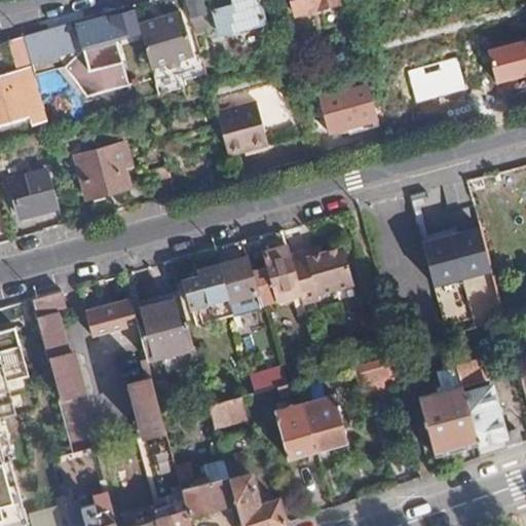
[(208,13),(202,0),(183,0),(189,17),(208,13)]
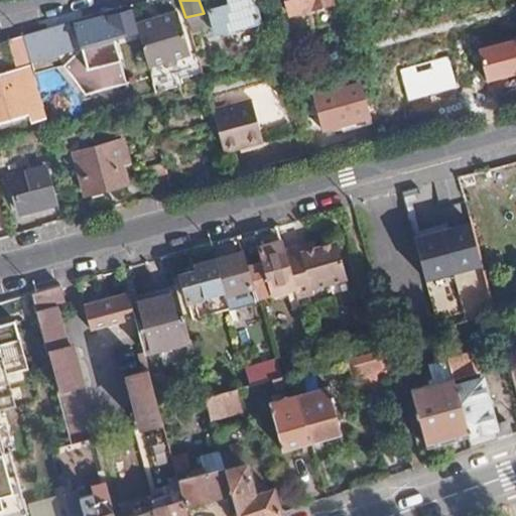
[(260,20),(254,0),(232,0),(233,2),(211,9),(218,32),(260,20)]
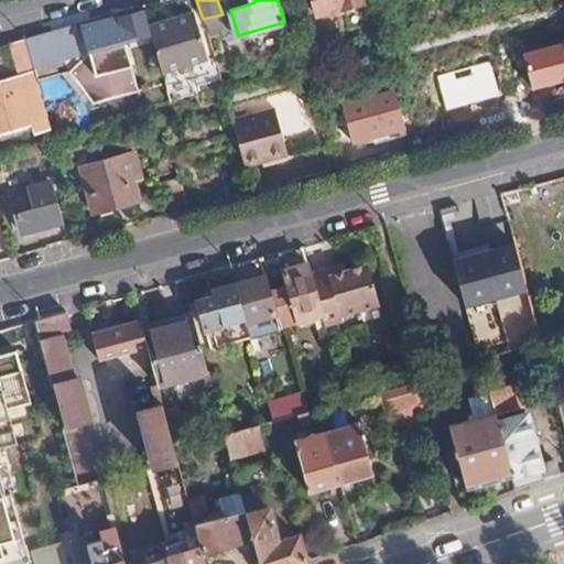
[(314,0),(318,14),(369,0),(314,0)]
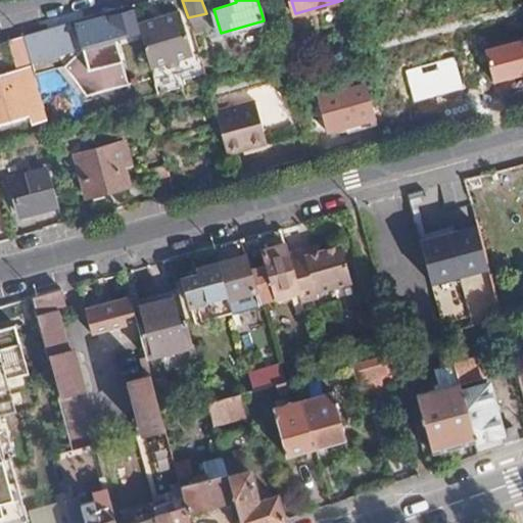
[(136,31),(130,9),(77,24),(83,45),(136,31)]
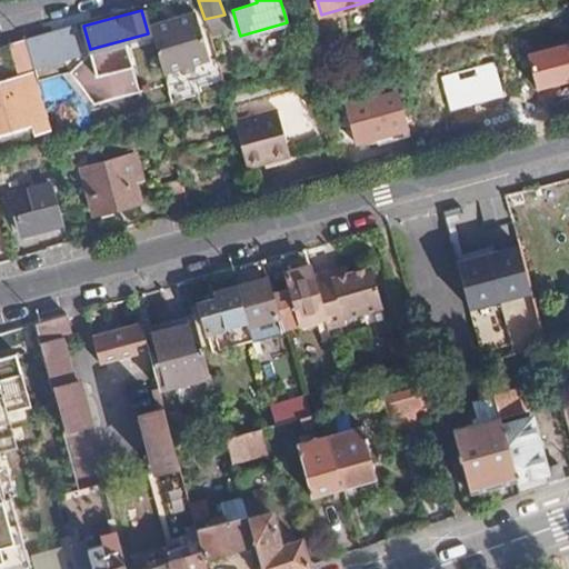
[(152,28),(165,72),(177,70),(182,73),(191,71),(193,68),(191,66),(207,60),(195,17),(152,28)]
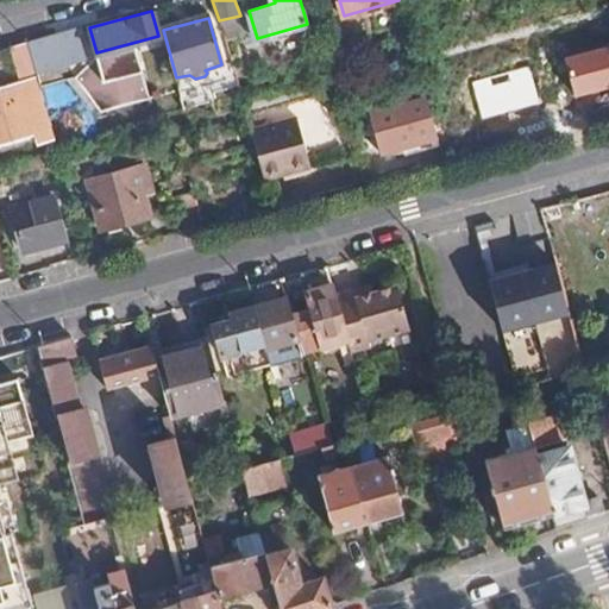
[(29,41),(37,71),(55,64),(48,35),(29,41)]
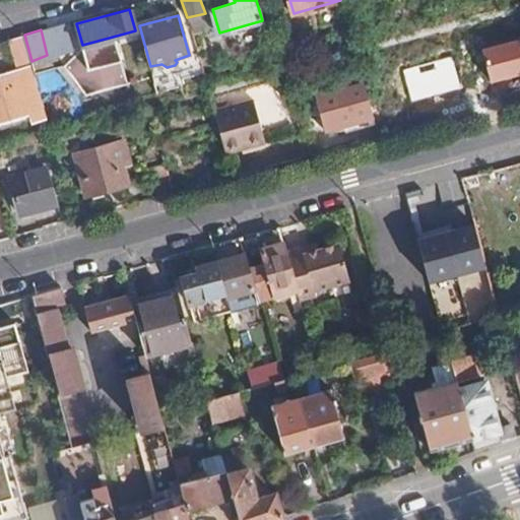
[(24,35),(10,39),(18,65),(31,61),(24,35)]
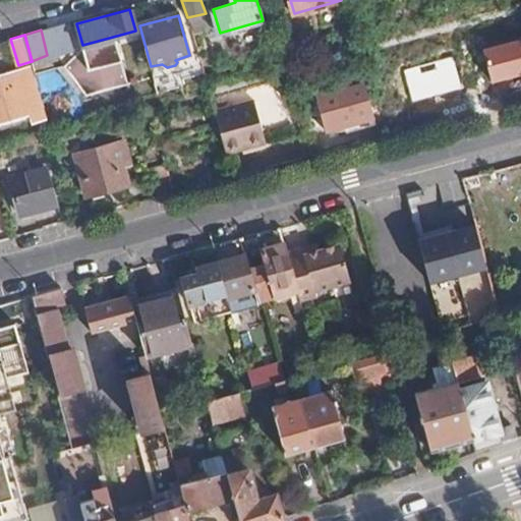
[(0,119),(40,109),(27,67),(0,74),(0,119)]
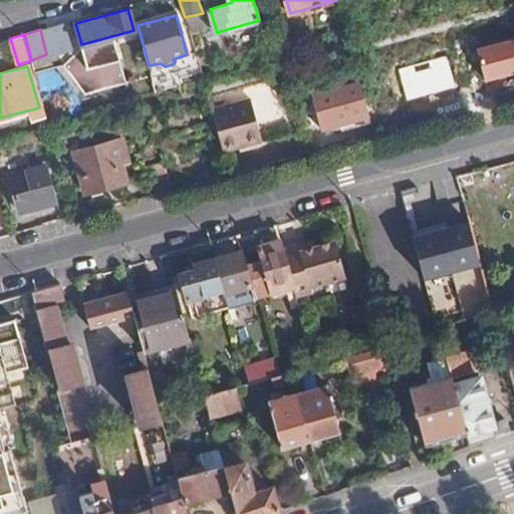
[(370,117),(362,83),(347,87),(346,84),(314,93),(323,131),(370,117)]
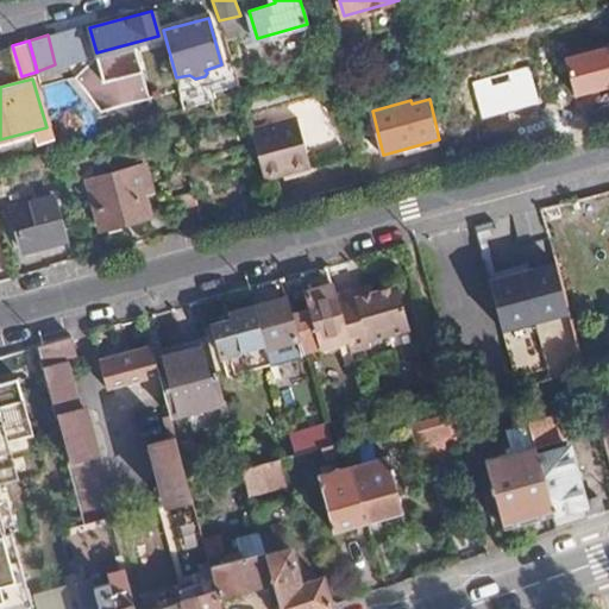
[(250,131),(263,180),(311,165),(296,118),(250,131)]
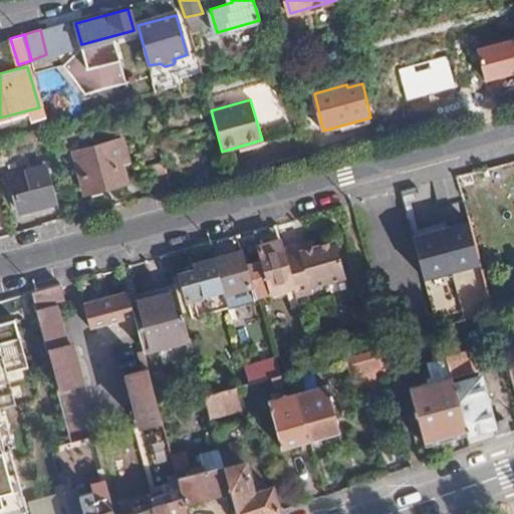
[(129,155),(124,140),(74,152),(86,193),(127,182),(121,158),(129,155)]
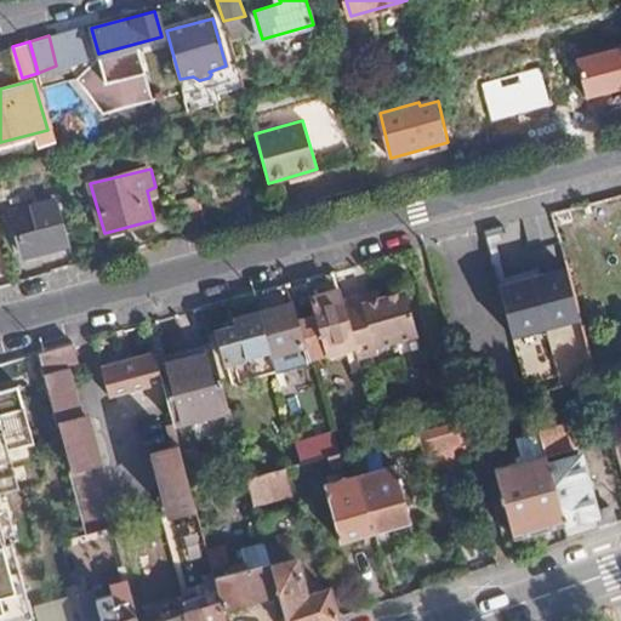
[(67,243),(56,200),(12,212),(26,255),(67,243)]
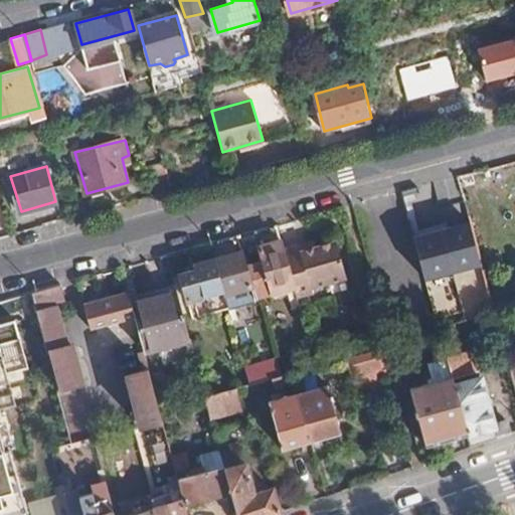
[(460,224),(410,228),(423,280),(473,269),(460,224)]
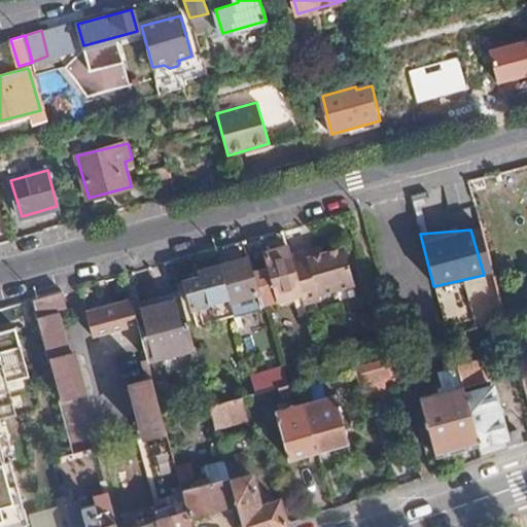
[(290,253),(289,245),(266,251),(271,267),(251,272),(255,286),(257,293),(259,302),(301,292),(290,253)]
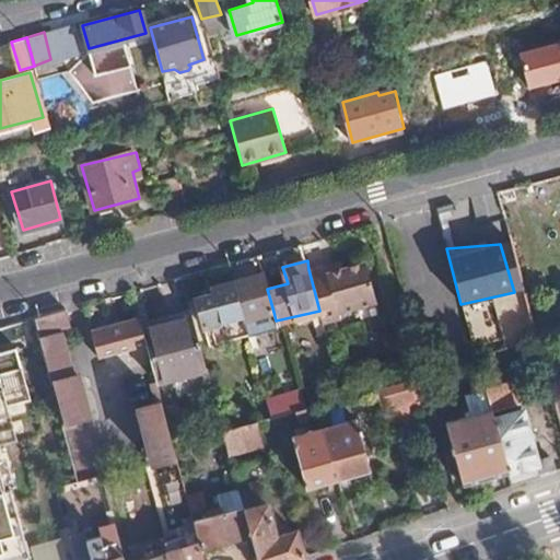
[(308,269),(319,311),(323,323),(339,318),(337,312),(357,306),(375,302),(365,261),(340,268),(328,271),(327,265),(308,269)]
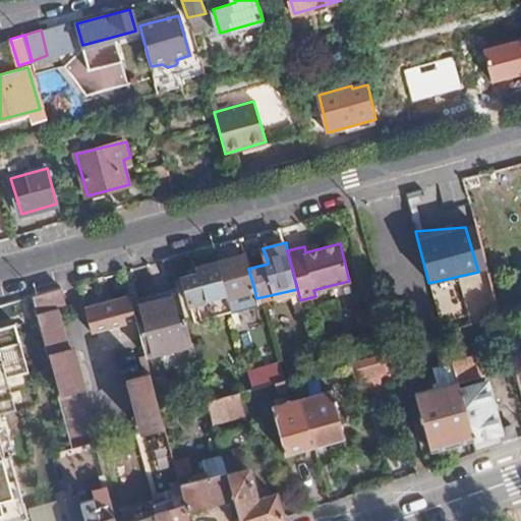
[(314,243),(304,246),(305,252),(316,249),(314,243)]
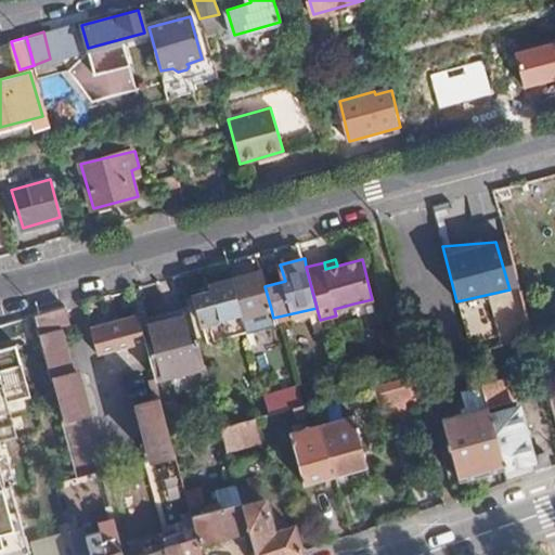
[(265,286),(260,269),(232,276),(242,313),(243,315),(271,309),(269,301),(265,286)]
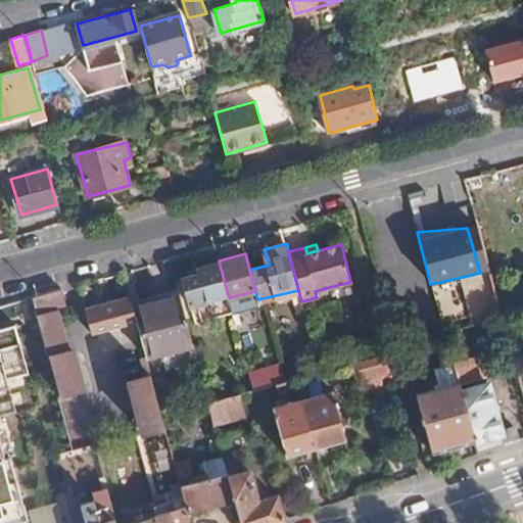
[(228,295),(219,260),(198,267),(200,273),(184,277),(192,304),(228,295)]
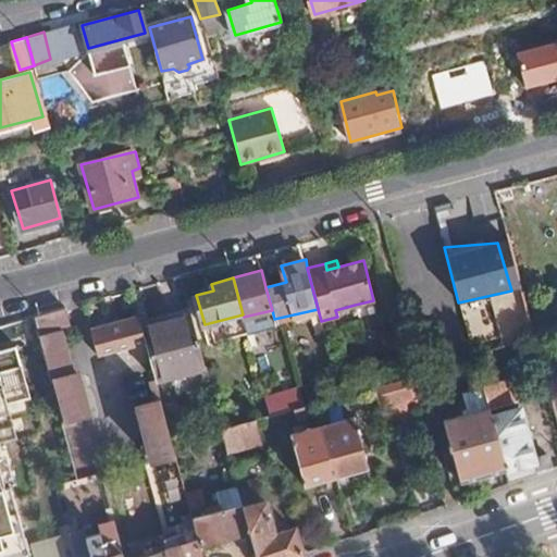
[(203,360),(188,302),(138,316),(141,330),(145,342),(152,369),(153,372),(203,360)]
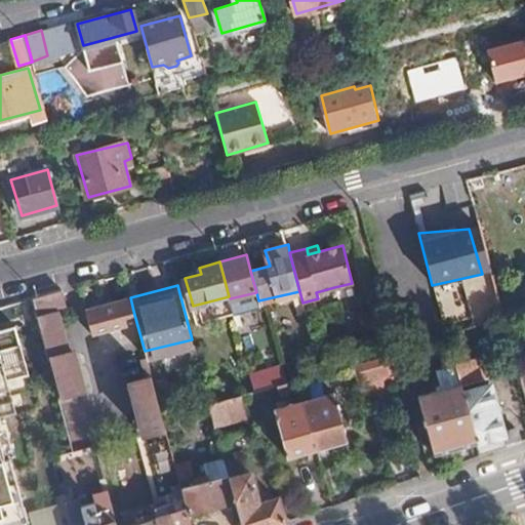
[(316,292),(318,298),(320,306),(337,303),(334,287),(316,292)]
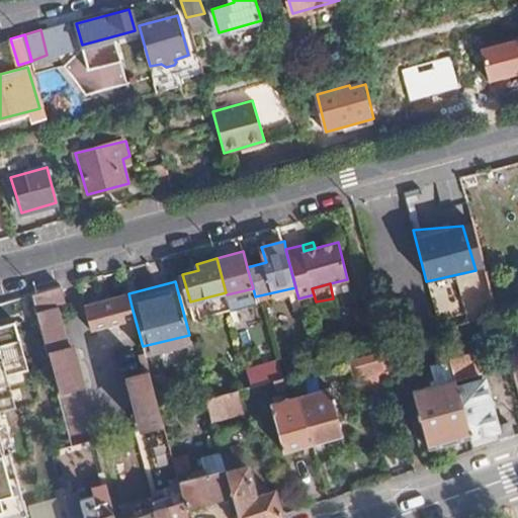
[(66,299),(62,285),(45,289),(37,291),(40,307),(66,299)]
